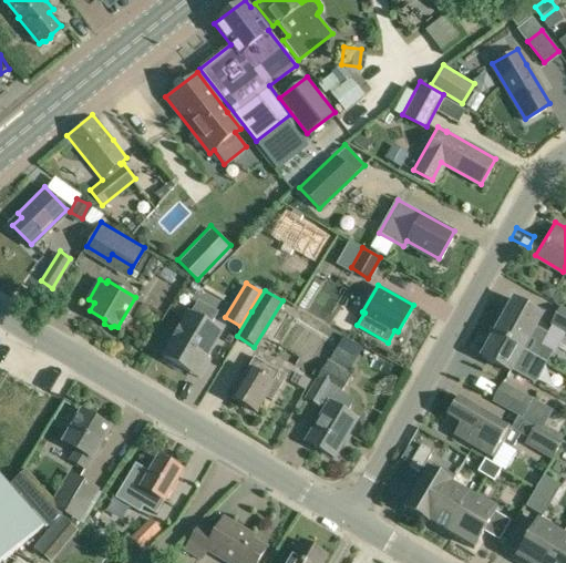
[(547,330),(536,324),(544,311),(514,295),(506,307),(494,330),(522,346),(544,360),(551,349),(551,348),(541,343),(547,330)]
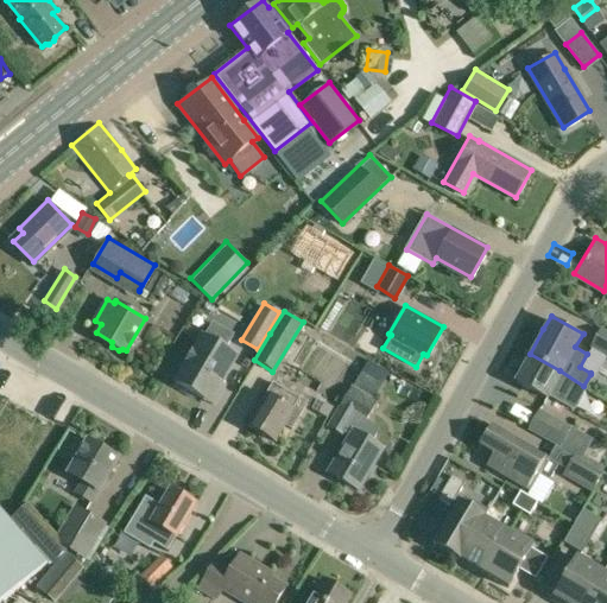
[(236,353),(225,346),(232,334),(216,324),(209,336),(203,332),(175,379),(202,395),(209,399),(219,381),(236,353)]
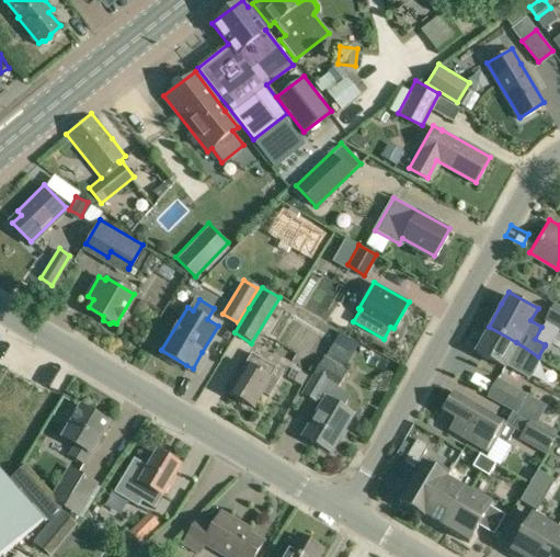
[(559,326),(559,303),(557,302),(547,318),(559,326)]
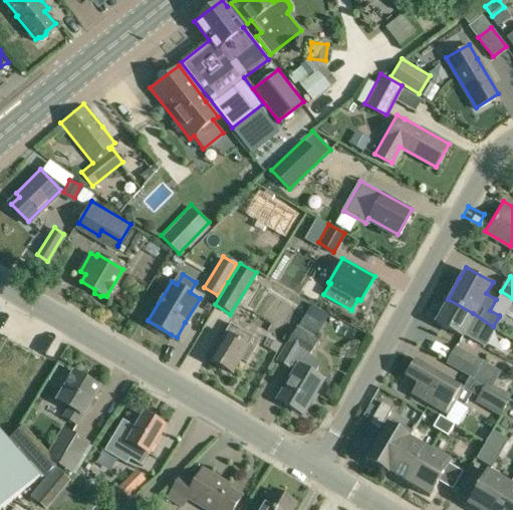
[(488,335),(493,326),(473,313),(448,299),(436,320),(461,334),(463,330),(484,342),(488,334),(488,335)]
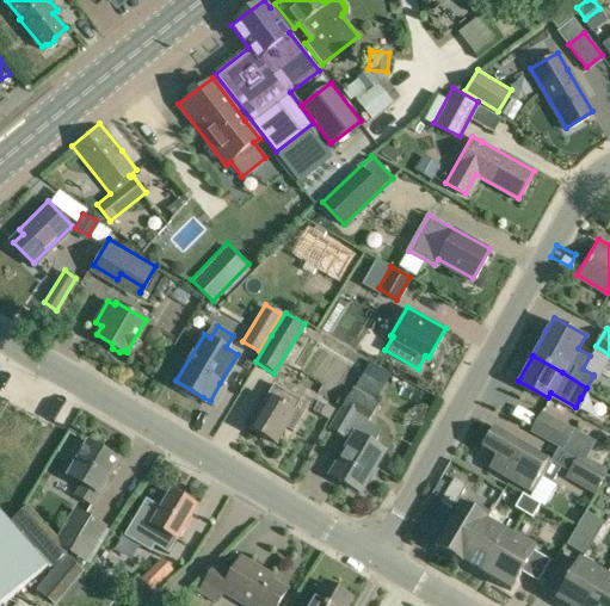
[(356,382),(377,395),(390,373),(369,362),(356,382)]
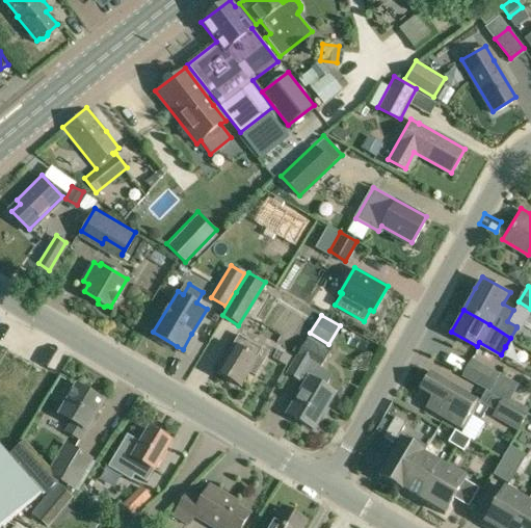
[(262,346),(261,346),(238,333),(216,369),(219,371),(220,374),(224,377),(228,376),(240,384),(249,369),(254,372),(268,349),(262,346)]
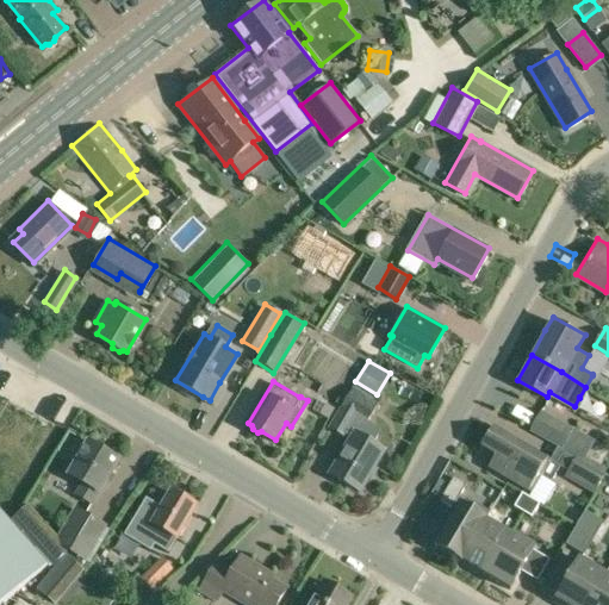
[(353,385),(340,405),(339,404),(327,425),(343,435),(345,431),(352,436),(331,471),(359,487),(383,447),(373,441),(378,430),(378,425),(366,418),(377,400),(353,385)]
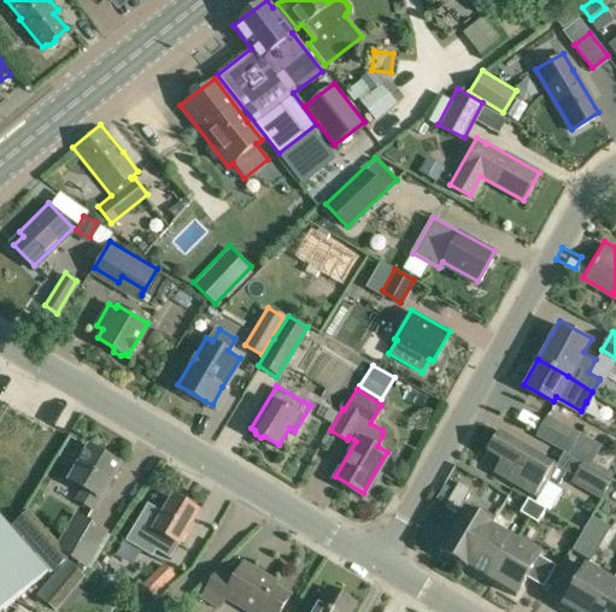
[(582,457),(592,437),(546,413),(545,415),(534,434),(568,451),(569,448),(582,457)]
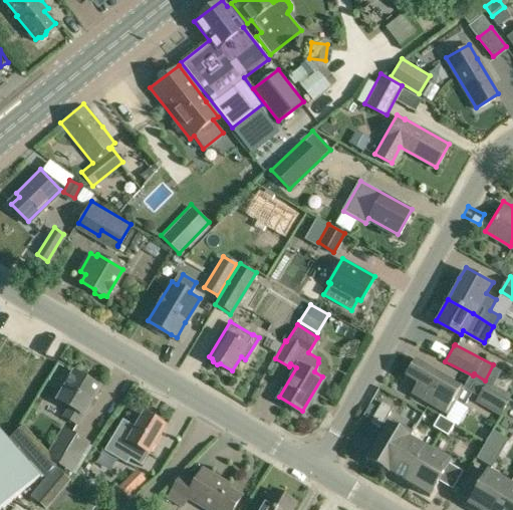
[(447,414),(456,399),(464,404),(472,391),(416,357),(406,374),(418,381),(412,393),(447,414)]
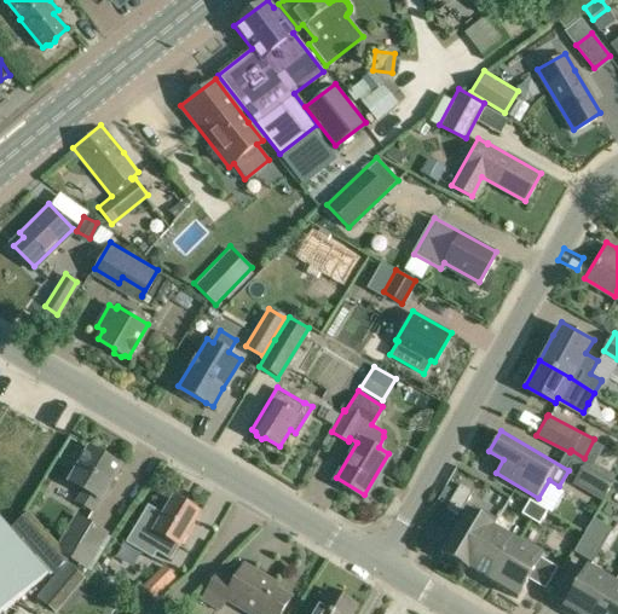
[(93,509),(100,497),(120,464),(107,457),(107,452),(98,447),(94,449),(90,446),(70,480),(84,487),(78,499),(93,509)]
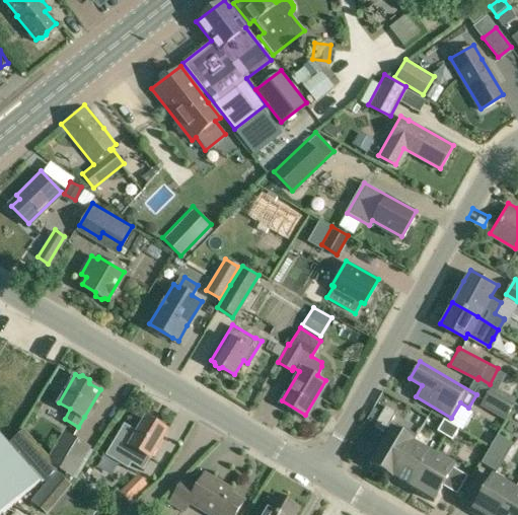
[(506,417),(515,401),(491,387),(482,402),(506,417)]
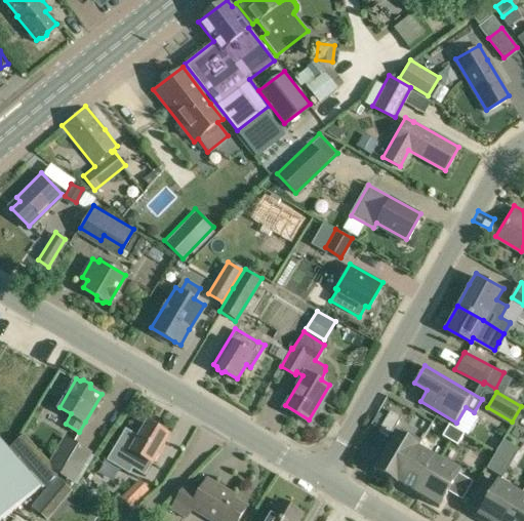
[(0,422),(9,428),(18,413),(0,402),(0,422)]
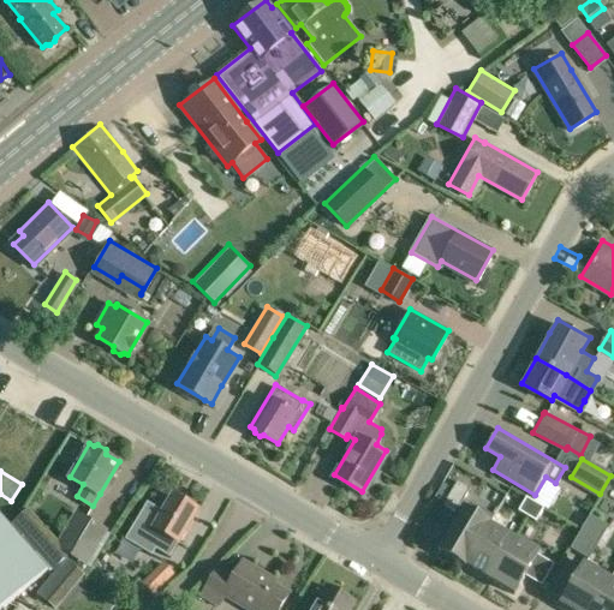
[(457,478),(442,502),(455,509),(469,485),(457,478)]
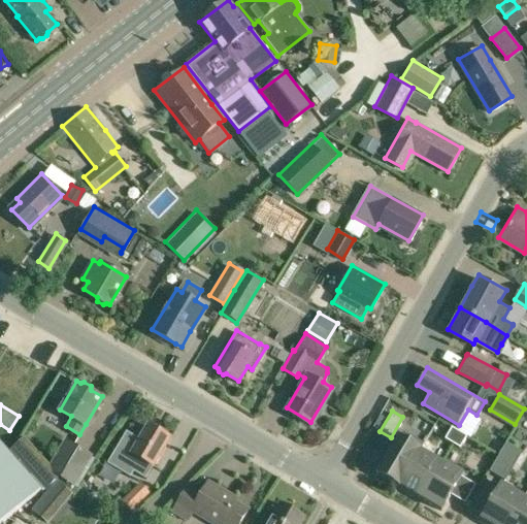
[(125,429),(106,461),(129,475),(132,468),(144,476),(152,463),(153,464),(169,436),(147,423),(139,437),(125,429)]
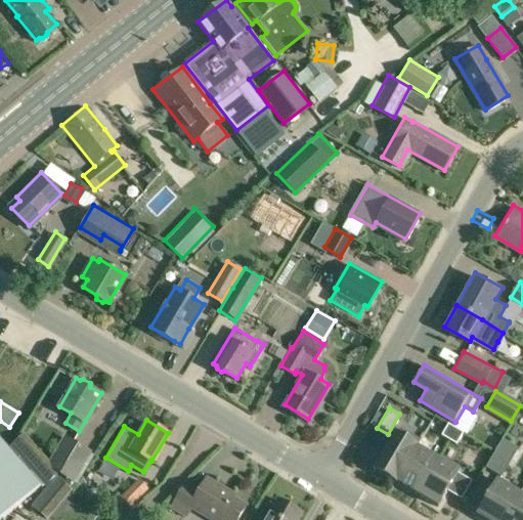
[(441,433),(448,437),(455,426),(447,422),(441,433)]
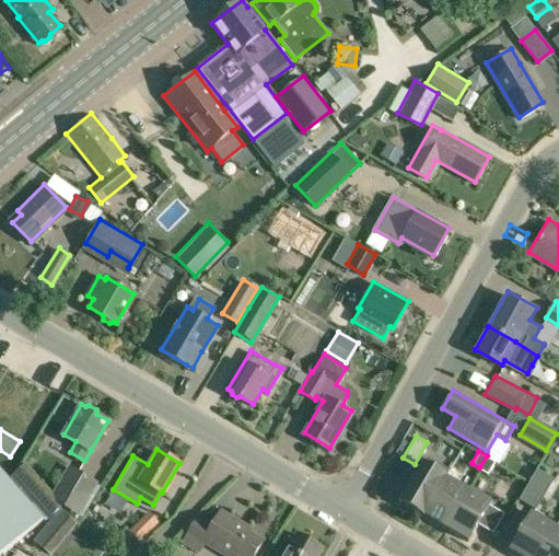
[(495,460),(487,455),(479,467),(487,473),(495,460)]
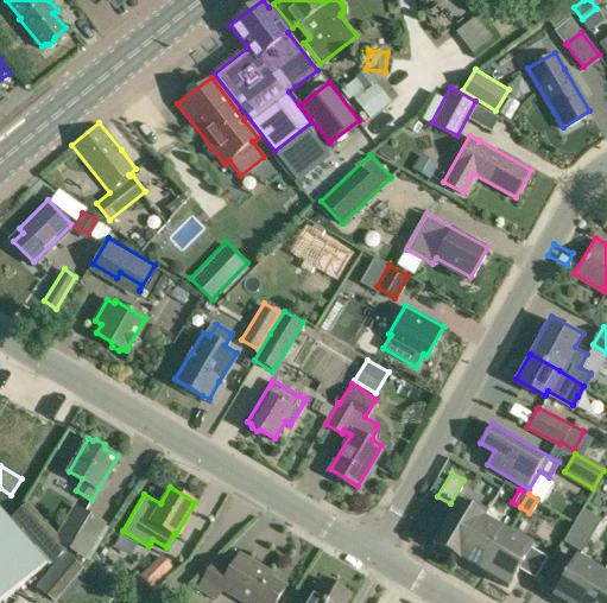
[(435,540),(460,554),(484,514),(459,499),(435,540)]
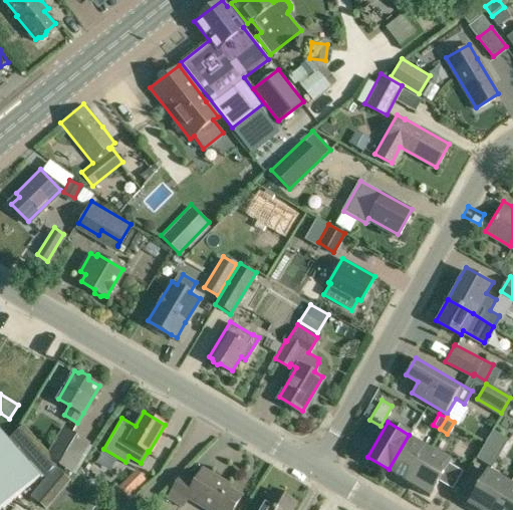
[(71,470),(89,440),(63,424),(45,454),(56,461),(55,463),(68,473),(70,469),(71,470)]
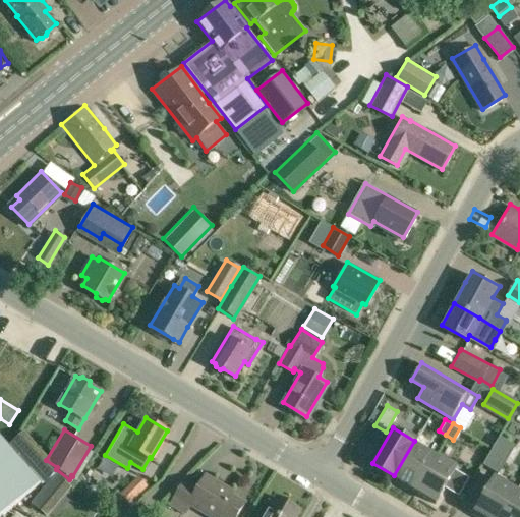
[(0,514),(40,479),(0,434),(0,514)]
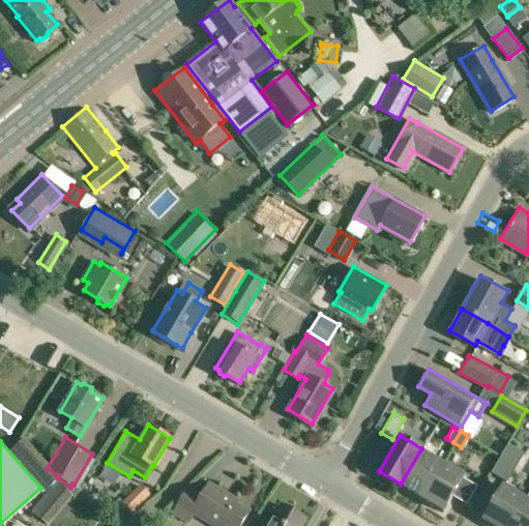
[(504,478),(521,450),(507,442),(491,470),(504,478)]
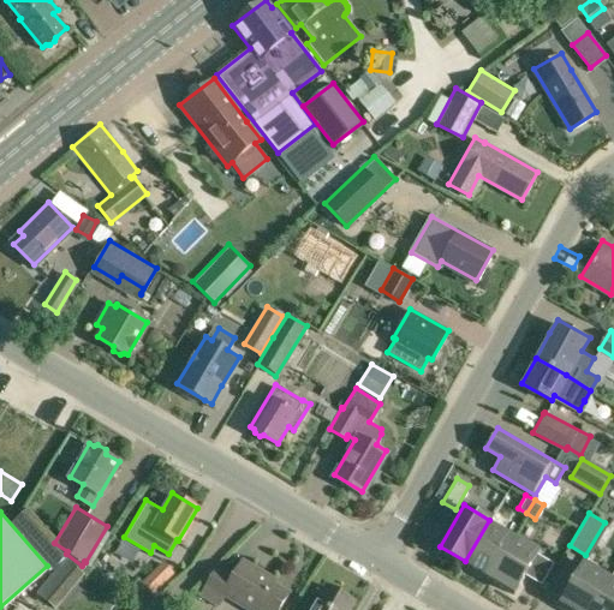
[(489,520),(465,561),(489,575),(513,534),(489,520)]
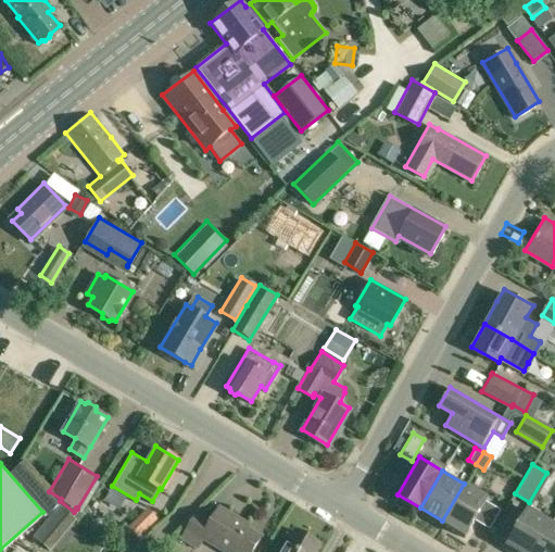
[(487,497),(464,484),(442,521),(465,534),(487,497)]
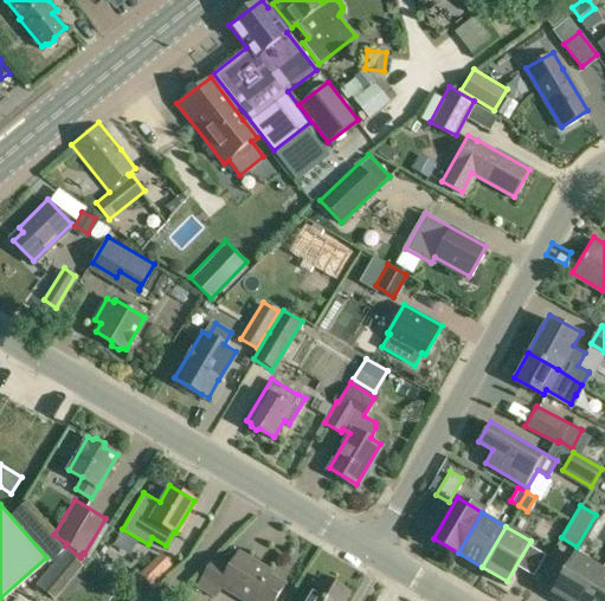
[(63,548),(49,566),(66,581),(81,563),(63,548)]
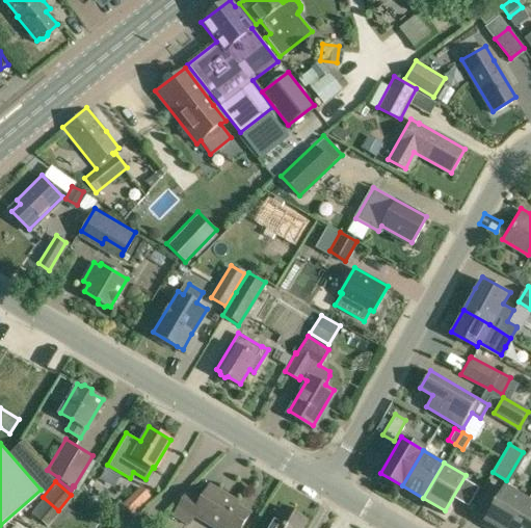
[(188,521),(193,512),(220,527),(239,527),(249,511),(224,497),(227,493),(210,483),(202,498),(187,490),(174,512),(188,521)]
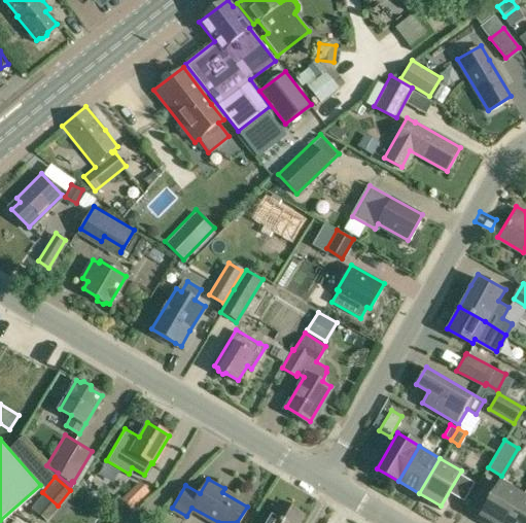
[(481,515),(494,522),(504,522),(523,492),(501,480),(481,515)]
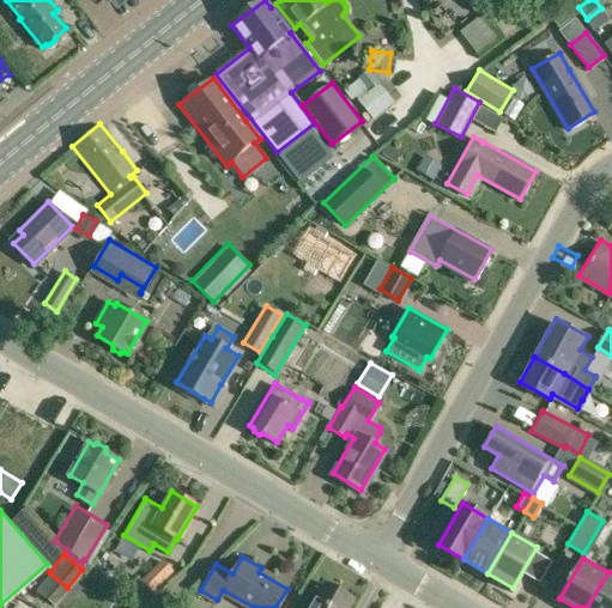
[(152,590),(174,569),(163,559),(141,579),(152,590)]
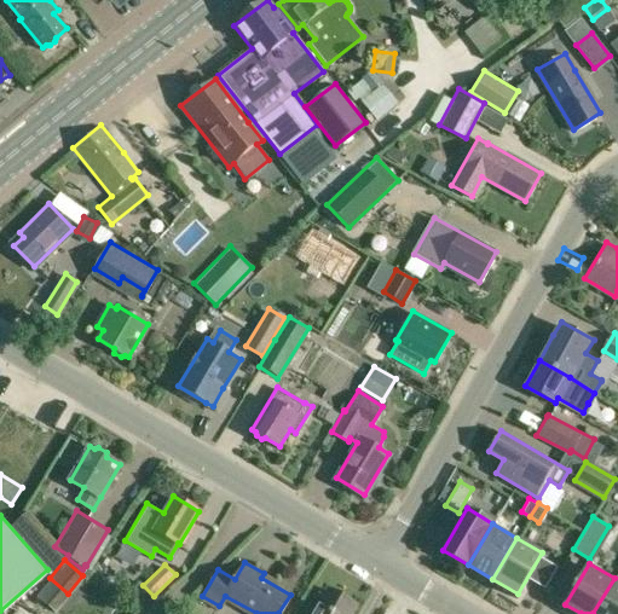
[(617,613),(617,580),(614,578),(593,613),(617,613)]
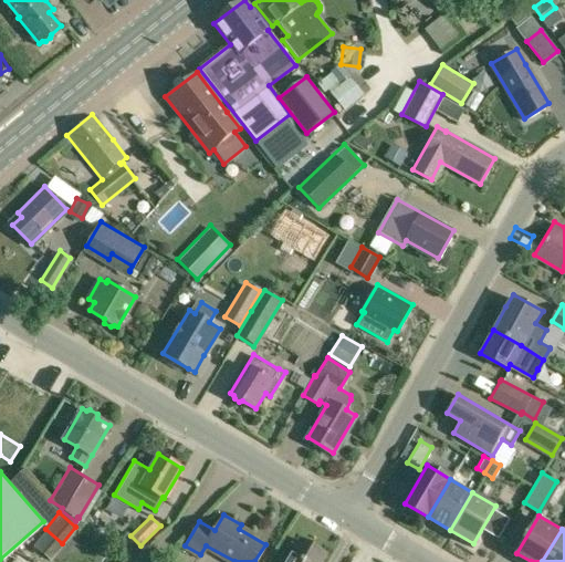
[(321,561),(326,553),(300,537),(284,561),(321,561)]
